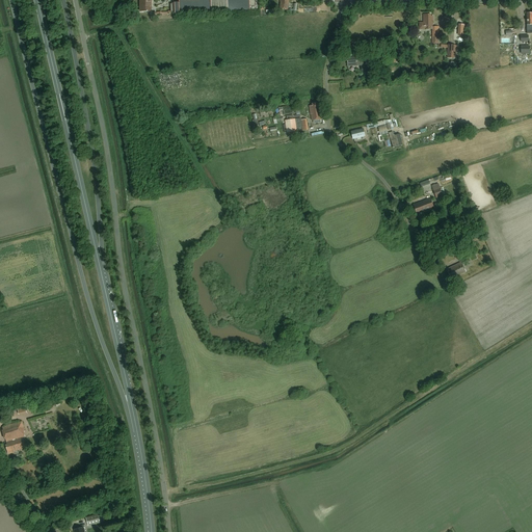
[(139,0),(139,12),(151,11),(151,0),(139,0)]
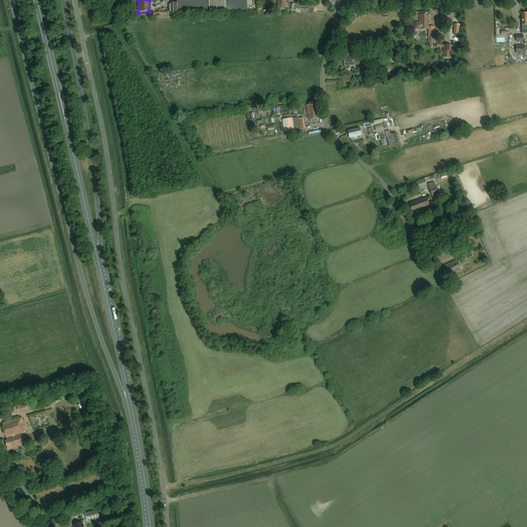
[(173,4),(170,4),(170,12),(173,12),(173,13),(225,11),(224,0),(208,0),(209,3),(173,4)]
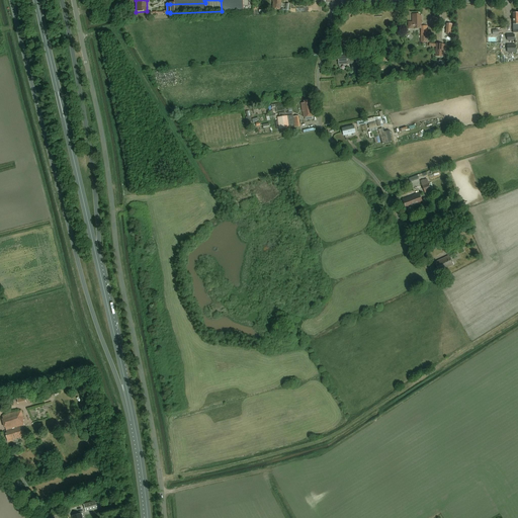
[(412,22),(408,22),(408,29),(421,28),(421,16),(419,16),(419,14),(412,14),(412,22)]
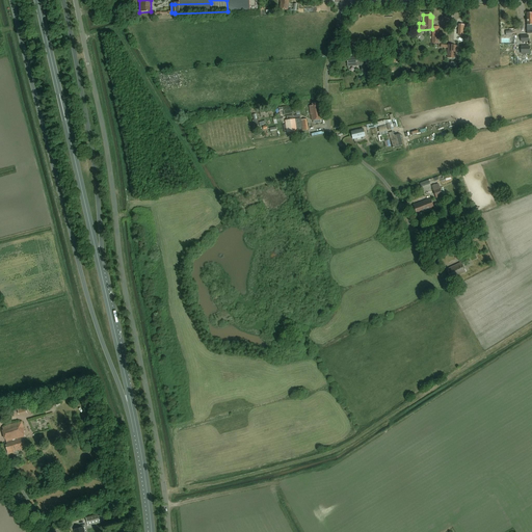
[(455,46),(448,46),(441,46),(441,48),(448,49),(447,59),(454,59),(455,52),(457,52),(458,47),(455,47),(455,46)]
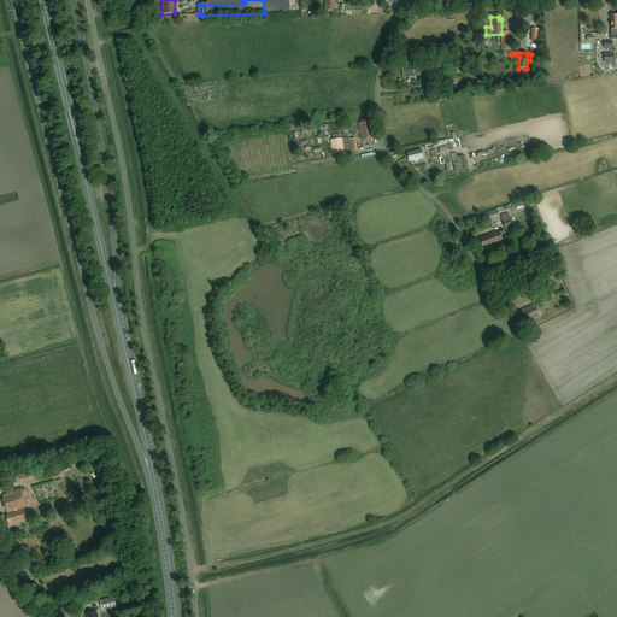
[(441,74),(441,62),(432,62),(433,74),(441,74)]
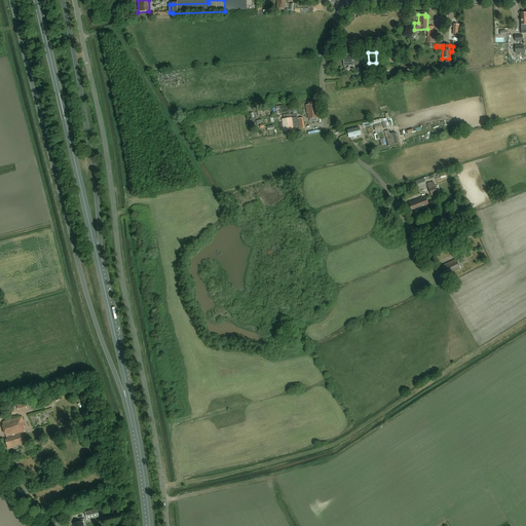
[(358,72),(366,71),(366,66),(359,66),(359,57),(344,58),(344,59),(342,59),(343,66),(357,65),(358,72)]
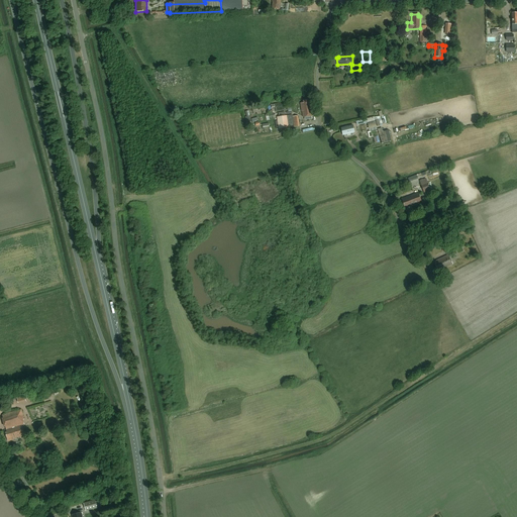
[(303,117),(313,116),(310,100),(308,101),(308,100),(303,101),(303,103),(300,103),(301,111),(302,111),(303,117)]
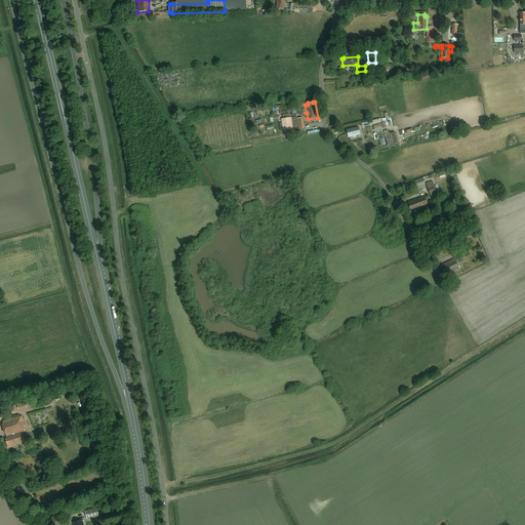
[(282,131),(305,128),(303,118),(296,119),(296,117),(281,119),(282,131)]
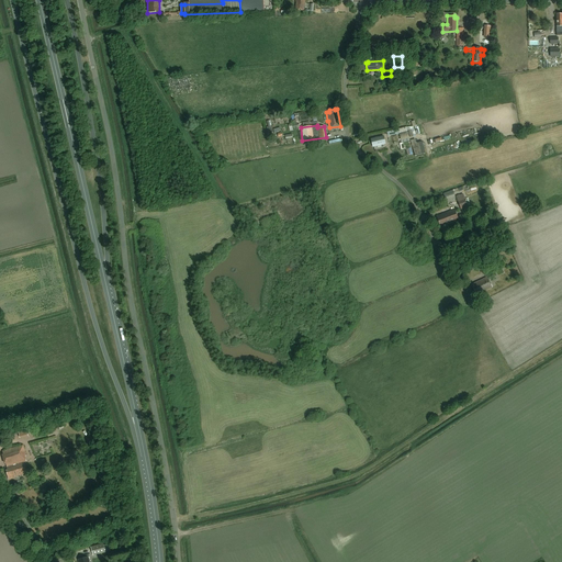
[(411,142),(407,132),(398,134),(402,144),(411,142)]
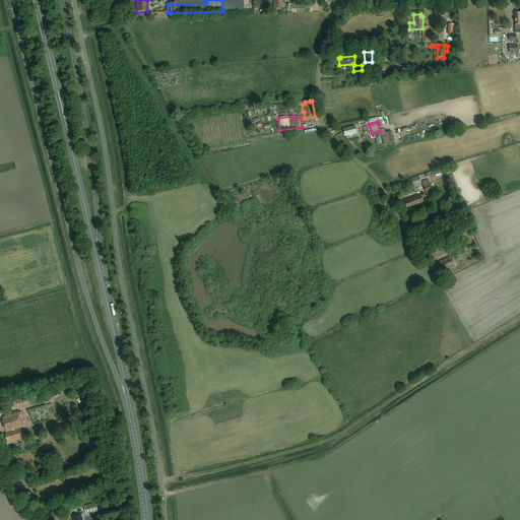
[(344,136),(358,133),(355,126),(343,129),(344,136)]
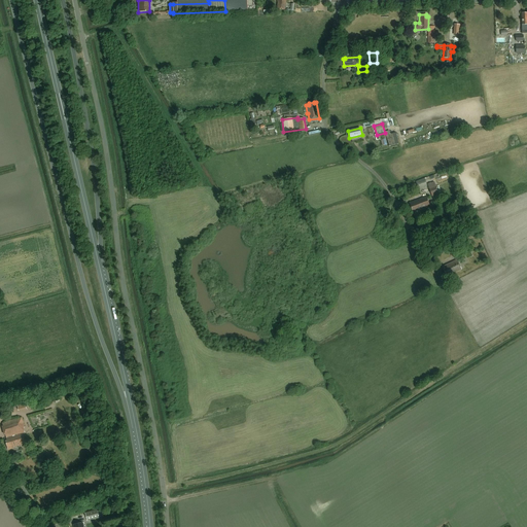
[(398,144),(395,133),(388,135),(391,146),(398,144)]
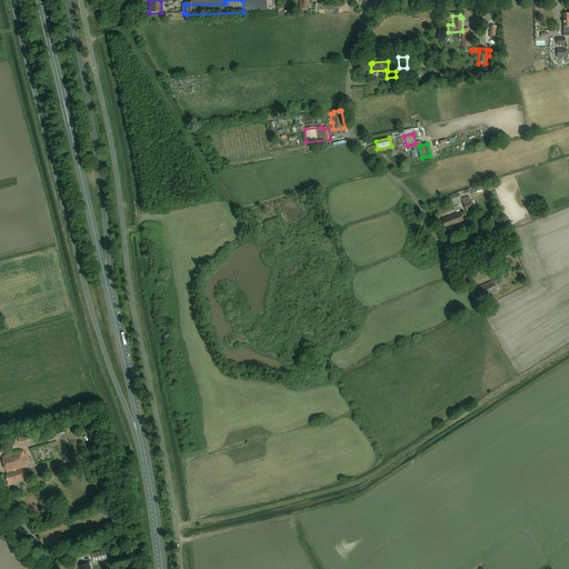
[(463,190),(448,197),(450,201),(466,195),(463,190)]
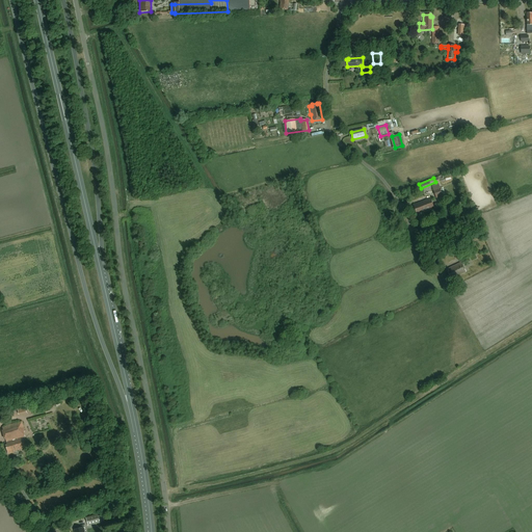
[(423,193),(424,197),(434,193),(436,198),(443,196),(437,184),(431,186),(432,189),(423,193)]
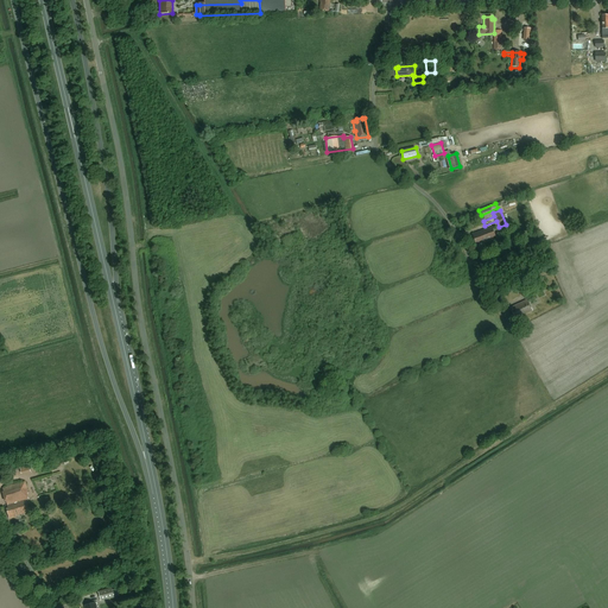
[(479,245),(495,238),(492,228),(480,233),(480,232),(473,235),(475,242),(477,242),(479,245)]
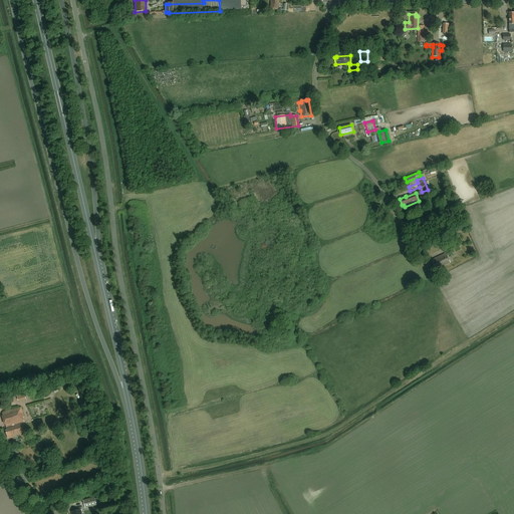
[(446,245),(449,251),(459,247),(456,241),(446,245)]
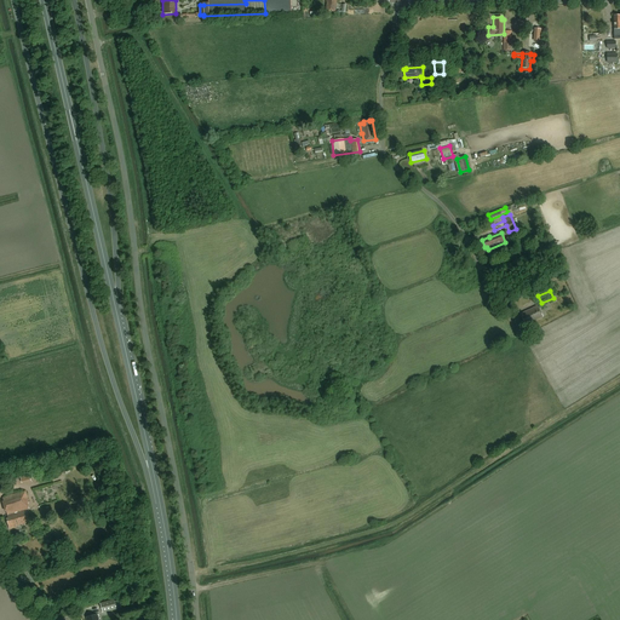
[(527,325),(543,317),(538,306),(522,314),(523,317),(522,317),(524,322),(526,322),(527,325)]
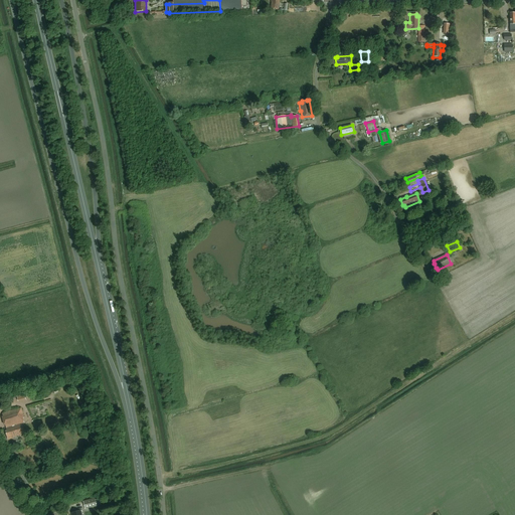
[(5,424),(7,431),(5,432),(8,441),(14,439),(14,438),(24,435),(22,424),(24,423),(23,418),(24,418),(21,408),(2,414),(3,418),(2,418),(4,424),(5,424)]
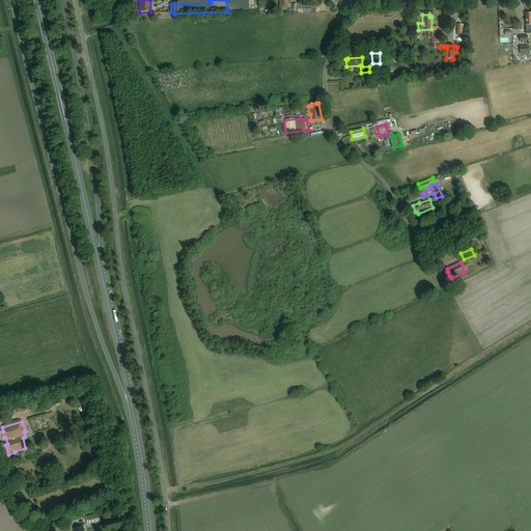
[(88,526),(104,522),(102,513),(86,518),(88,526)]
